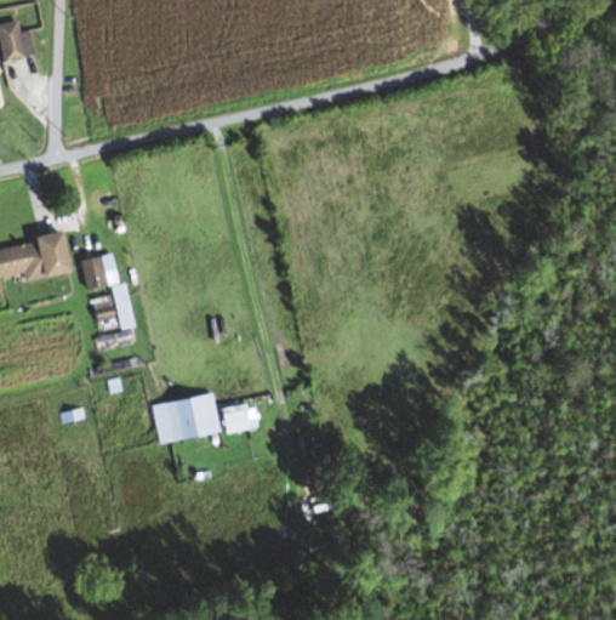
[(1,22),(1,60),(33,60),(33,30),(20,30),(20,22),(1,22)]
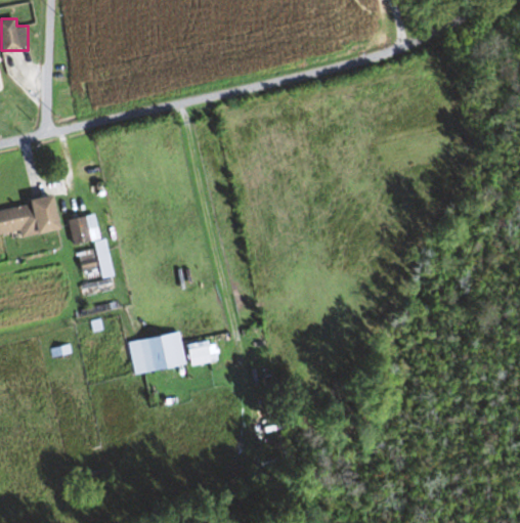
[(0,89),(10,88),(6,63),(0,63),(0,89)]
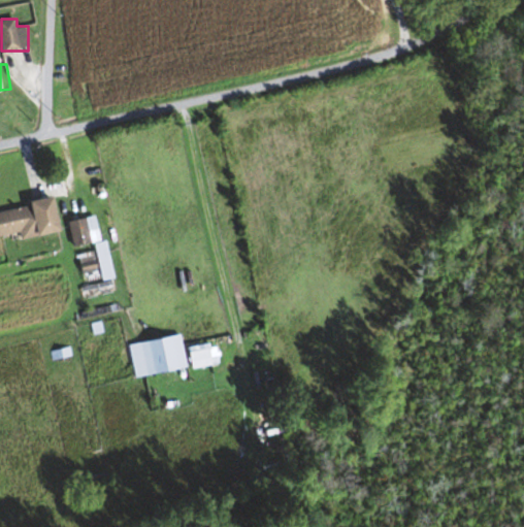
[(0,239),(57,229),(51,199),(0,208),(0,239)]
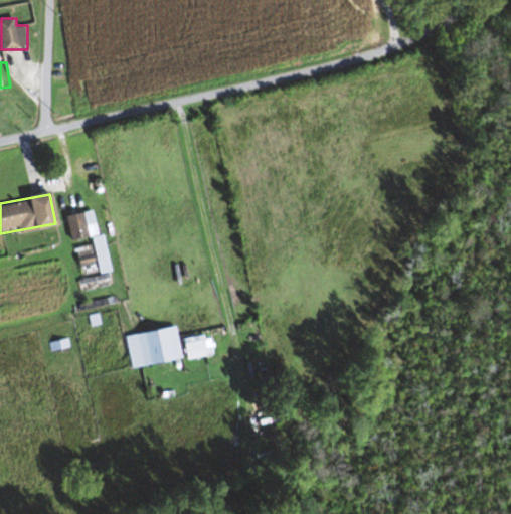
[(111,271),(104,235),(99,236),(94,210),(66,215),(71,240),(94,236),(100,272),(111,271)]
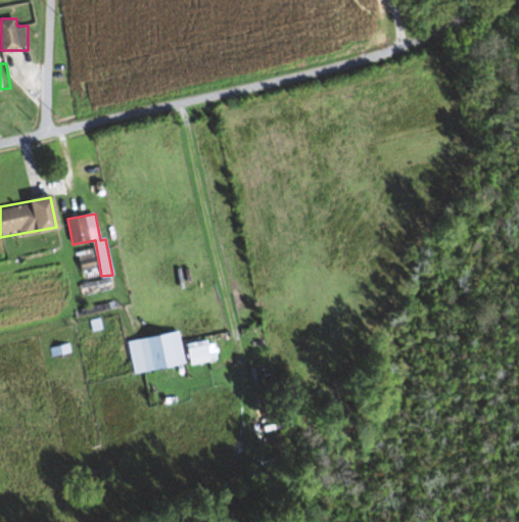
[(185,364),(179,331),(128,341),(135,374),(185,364)]
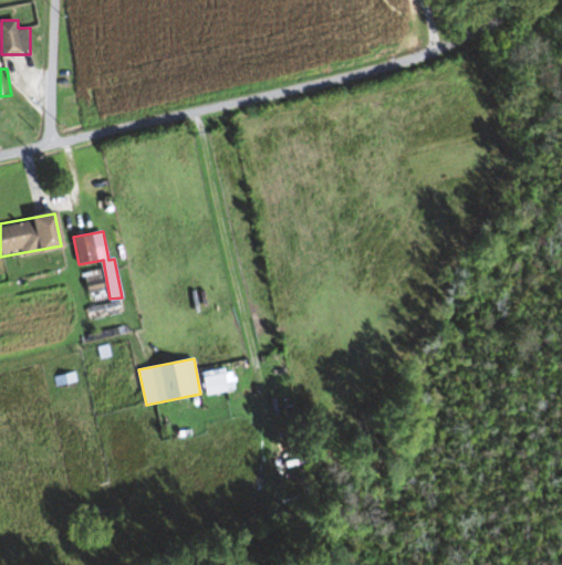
[(205,387),(227,383),(225,367),(203,372),(205,387)]
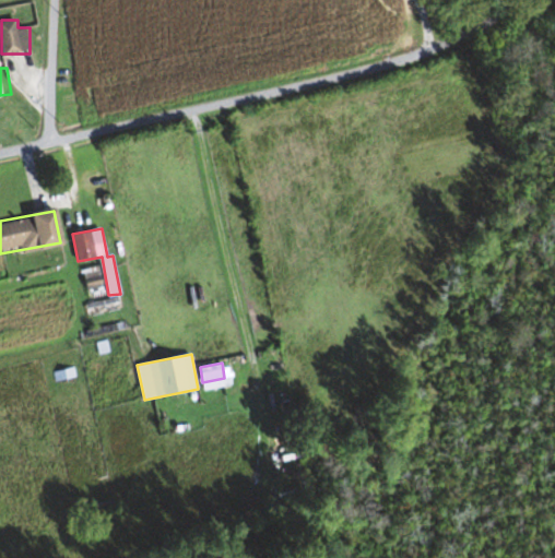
[(278,485),(281,495),(304,488),(300,478),(278,485)]
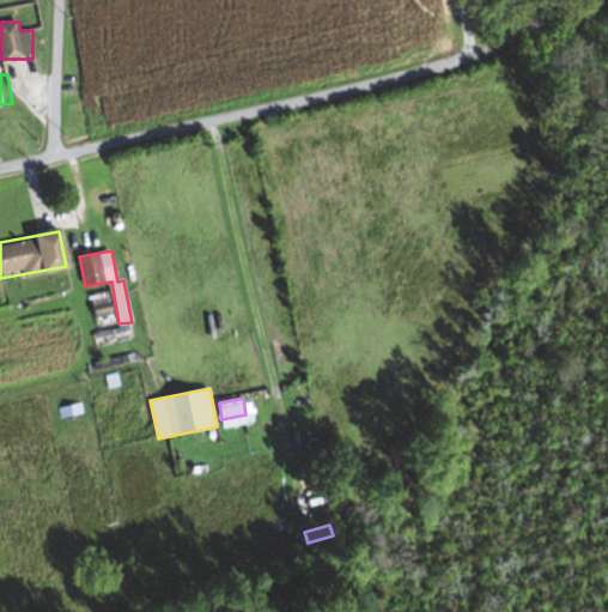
All buildings are outlined.
